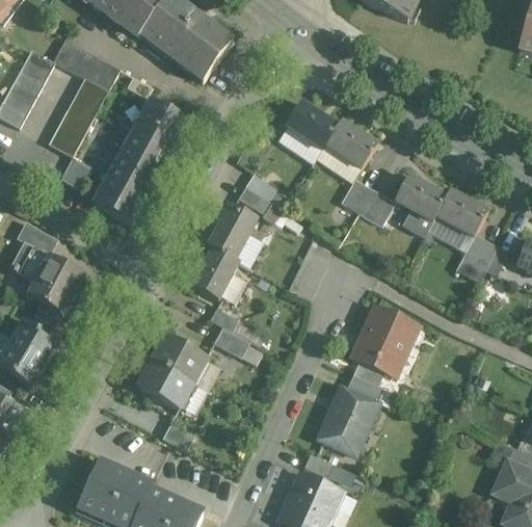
[(0,0),(0,21),(16,0),(0,0)]
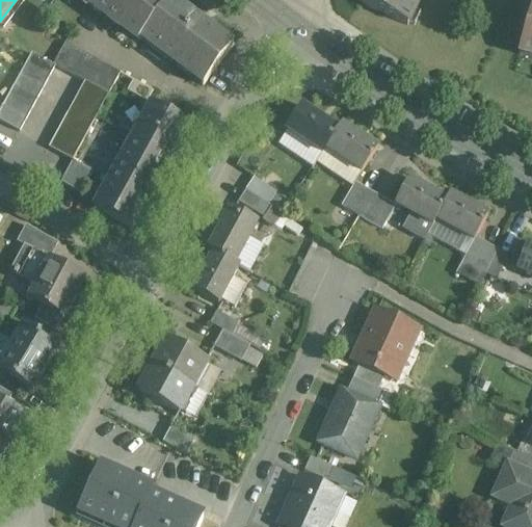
[(85,0),(137,38),(139,35),(165,0),(85,0)]
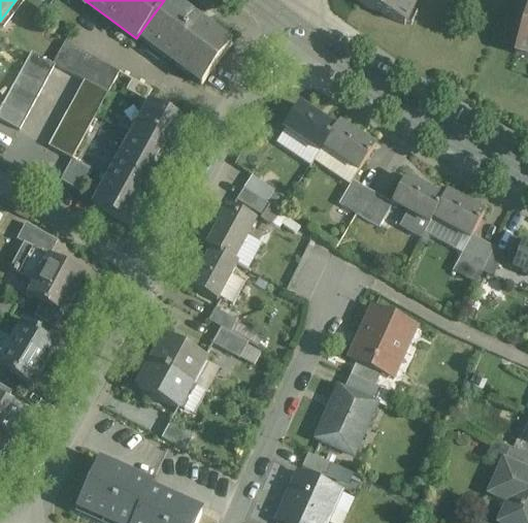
[(231,42),(175,0),(164,0),(138,35),(201,82),(231,42)]
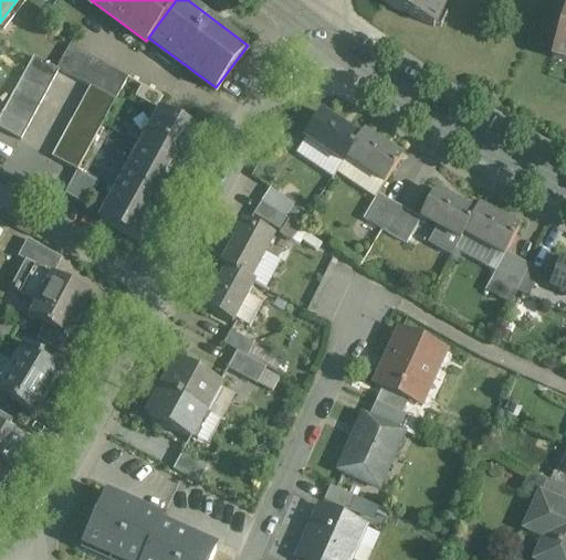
[(383,0),(433,23),(444,0),(383,0)]
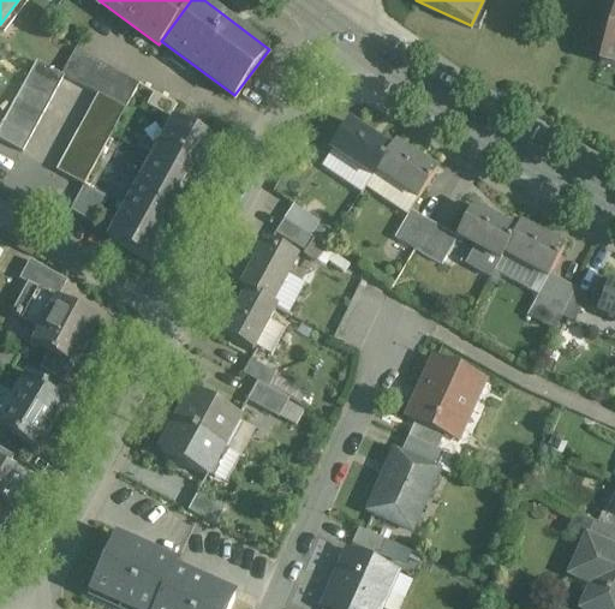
[(614,4),(599,59),(614,63),(614,4)]
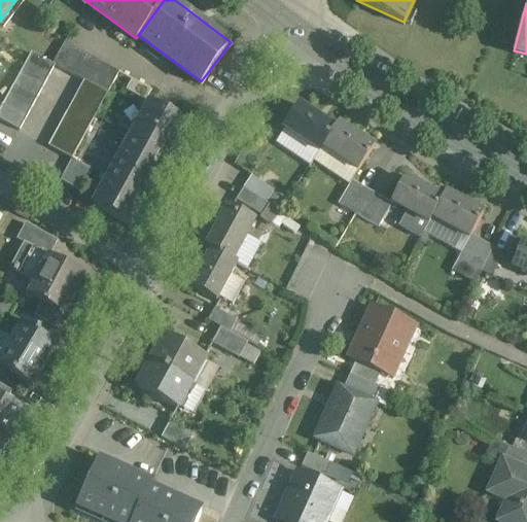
[(84,76),(48,143),(71,155),(118,68),(64,39),(53,60),(84,76)]
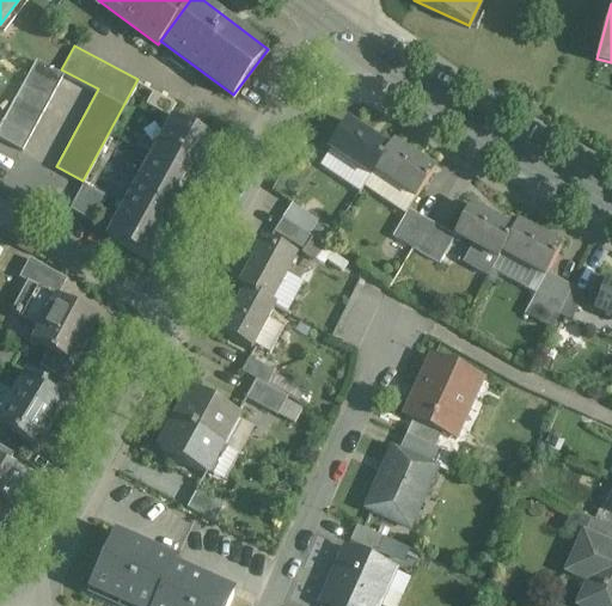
[(36,57),(0,122),(0,135),(22,147),(63,72),(36,57)]
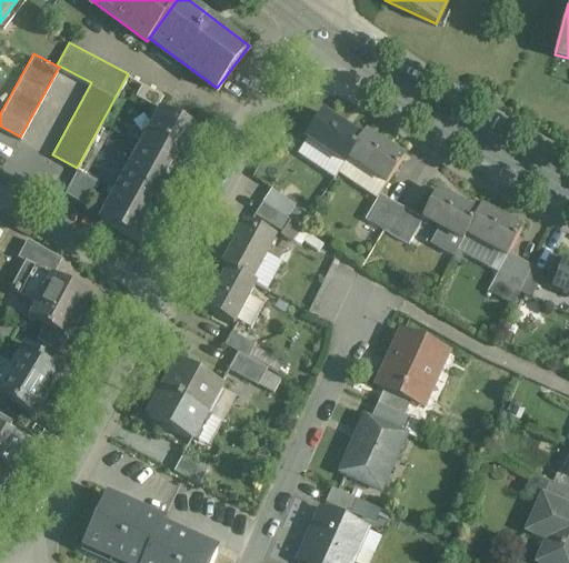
[(163,94),(141,82),(136,94),(157,106),(163,94)]
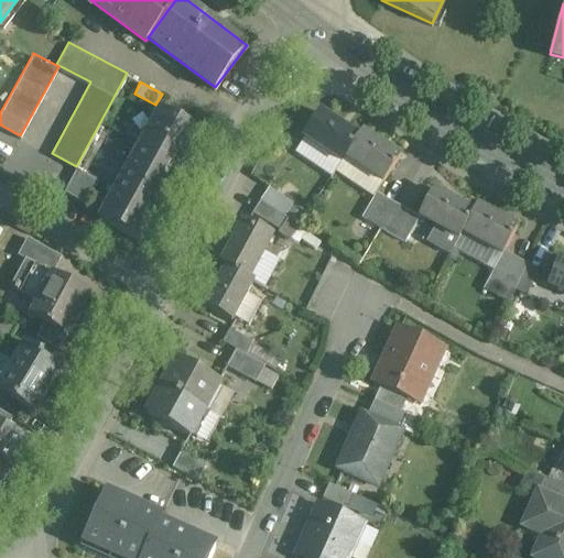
[(201,129),(159,107),(139,143),(180,166),(201,129)]
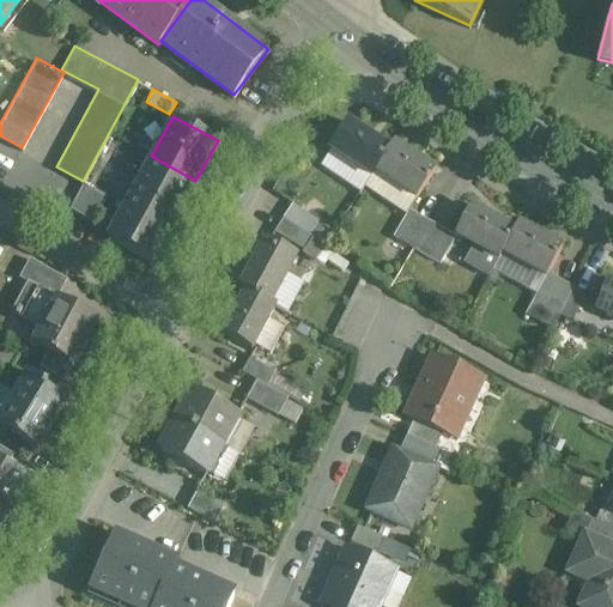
[(389,146),(347,119),(329,146),(370,174),(375,168),(389,146)]
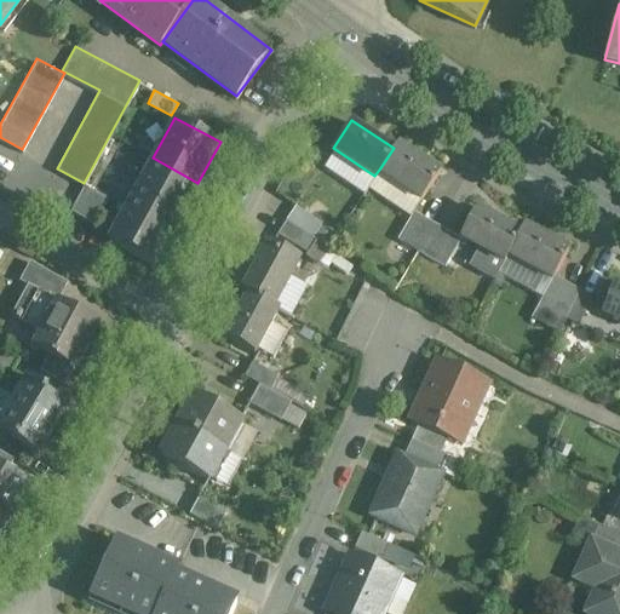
[(440,170),(397,142),(394,148),(379,170),(420,198),(440,170)]
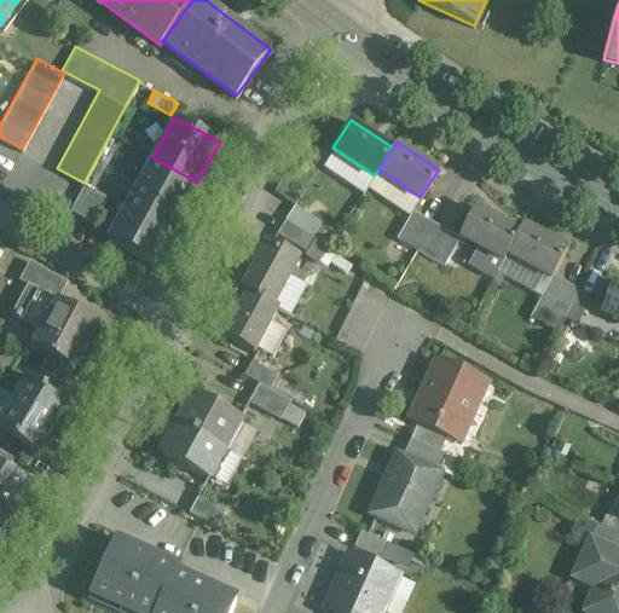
[(197,183),(152,157),(109,238),(154,262),(197,183)]
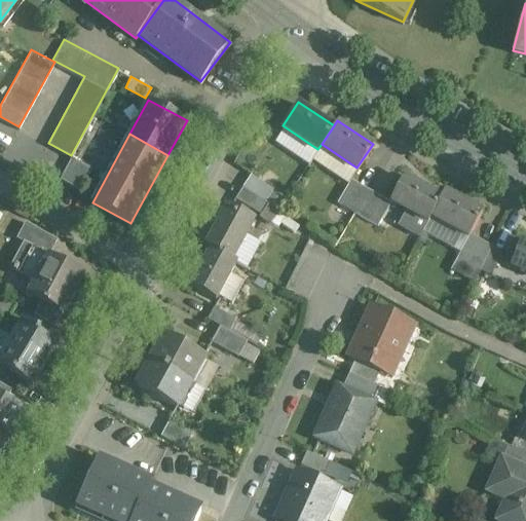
[(91,166),(71,155),(60,178),(80,188),(91,166)]
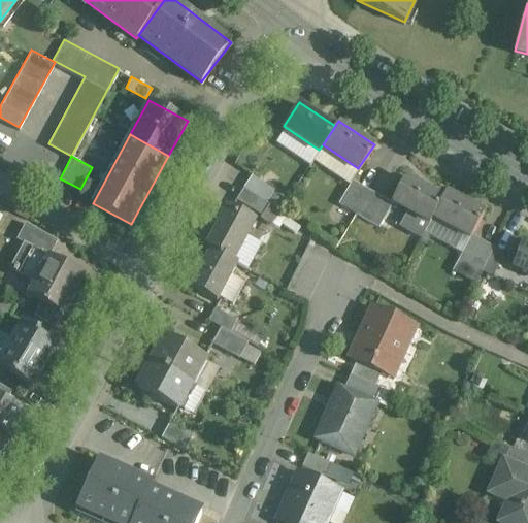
[(273,188),(252,172),(243,185),(265,200),(273,188)]
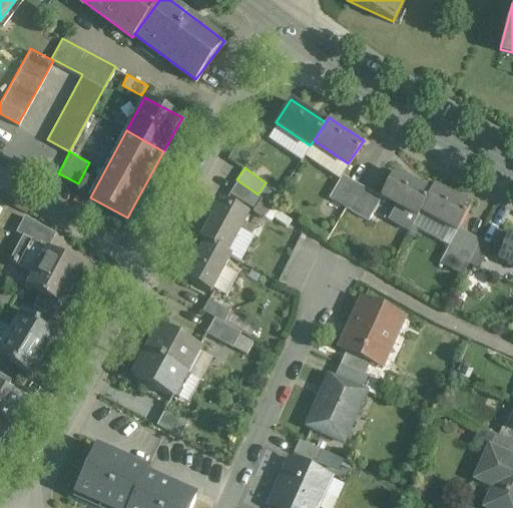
[(431,189),(394,169),(381,194),(382,194),(417,213),(420,208),(431,189)]
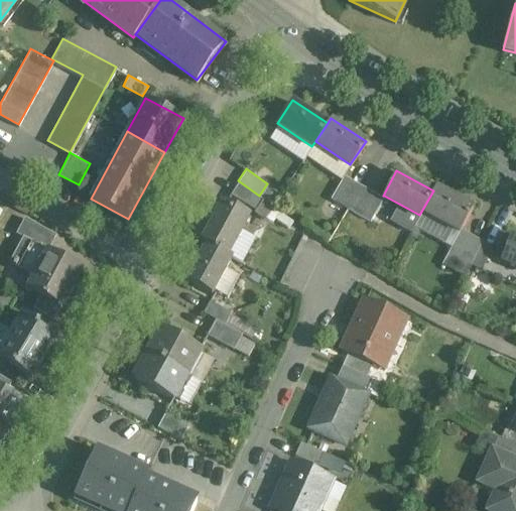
[(361,183),(344,173),(331,196),(348,206),(361,183)]
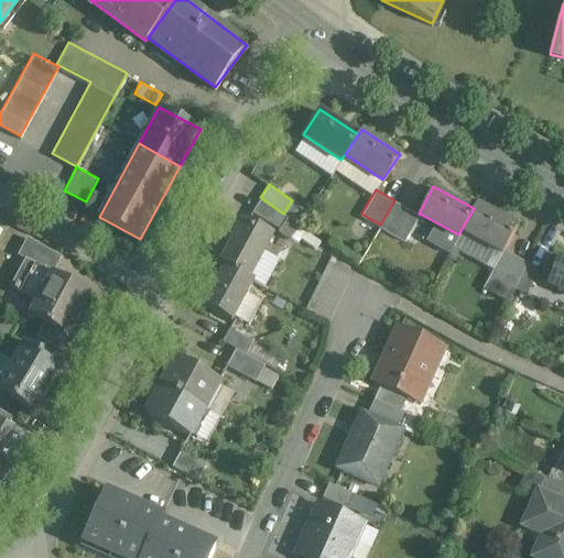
[(283,214),(260,197),(252,210),(280,227),(286,216),(283,214)]
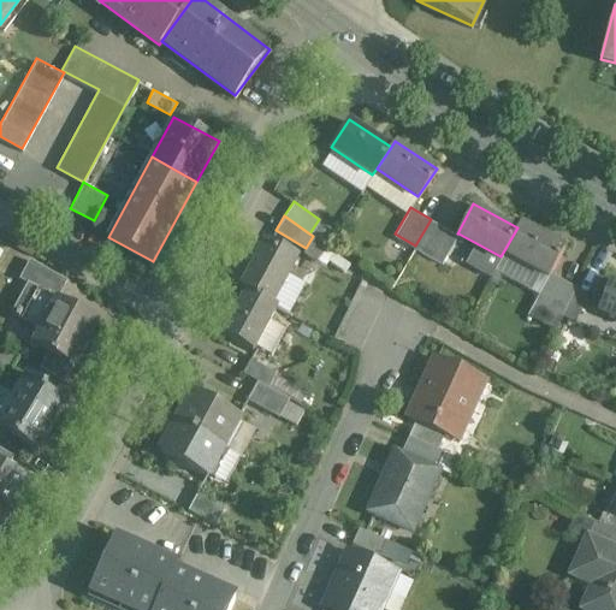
[(457,234),(431,219),(415,246),(442,261),(458,234),(457,234)]
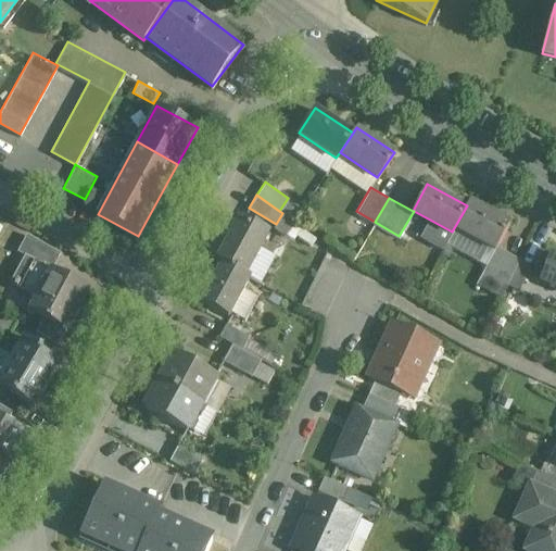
[(509,222),(470,200),(467,205),(455,226),(495,248),(509,222)]
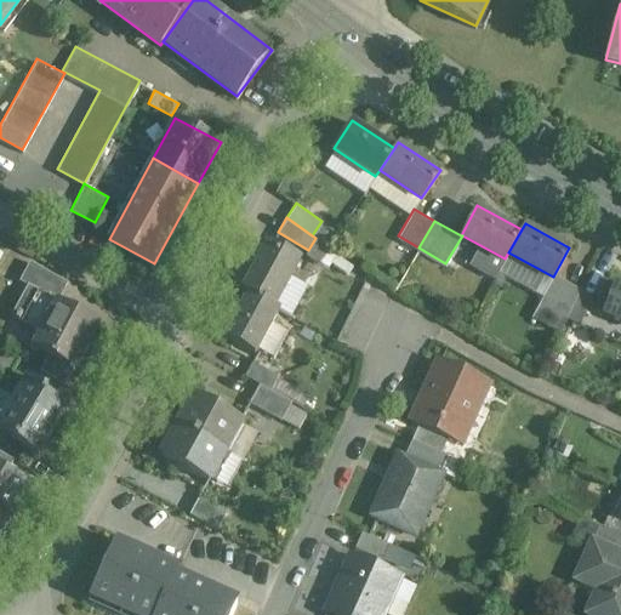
[(300,257),(268,240),(243,288),(249,291),(274,303),(300,257)]
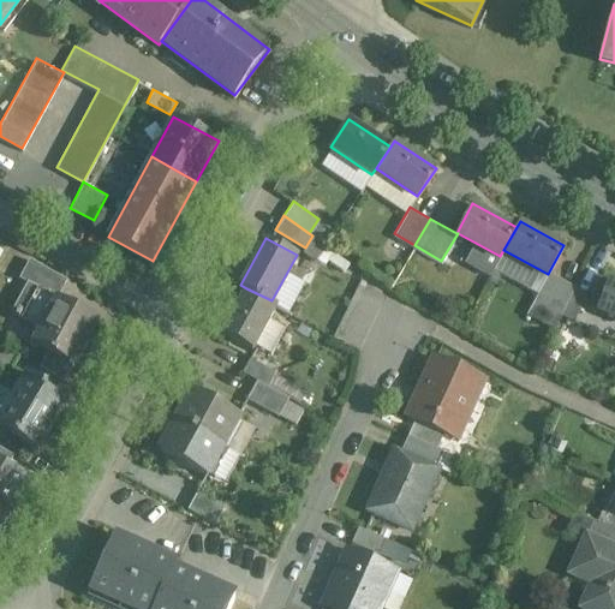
[(67,278),(29,256),(19,276),(27,280),(28,280),(58,296),(67,278)]
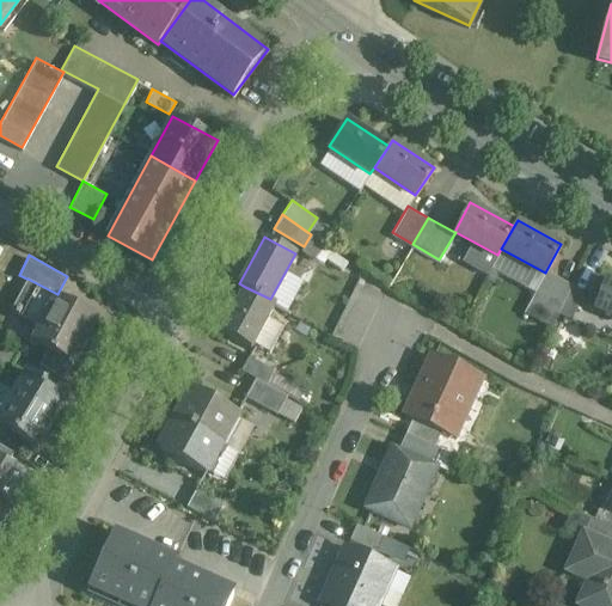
[(555,274),(546,288),(538,285),(525,310),(551,323),(557,311),(571,283),(555,274)]
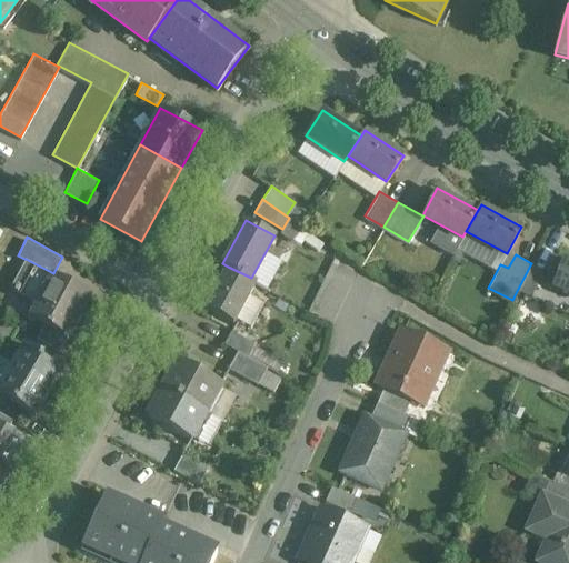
[(568,258),(563,257),(552,284),(568,291),(568,258)]
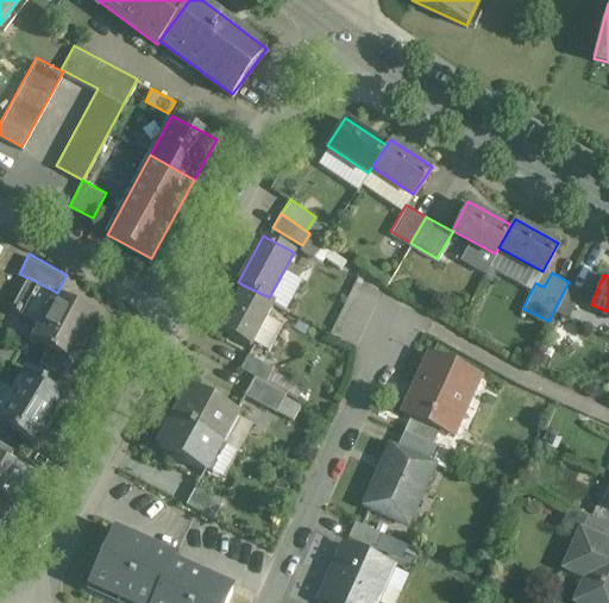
[(57,293),(27,277),(26,277),(26,280),(33,283),(20,306),(18,305),(16,312),(23,315),(24,313),(42,322),(32,339),(71,360),(96,314),(57,293)]
